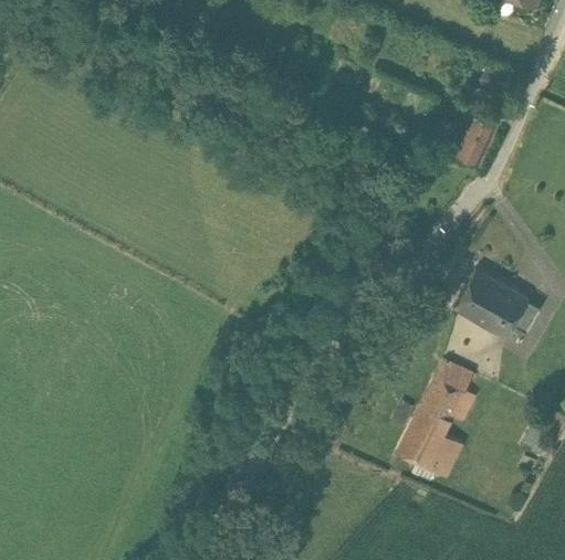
[(495,123),(468,111),(449,151),(477,164),(495,123)]
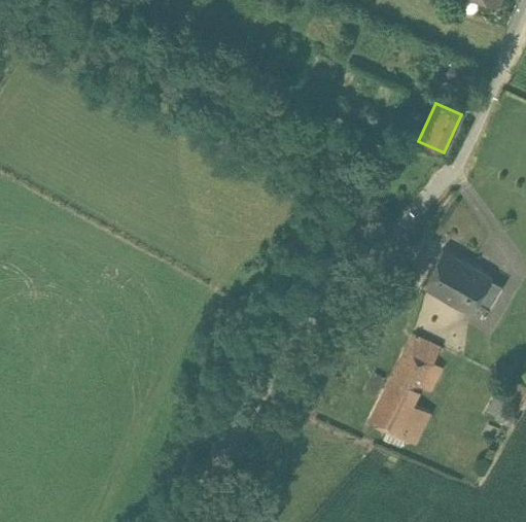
[(491,279),(443,250),(421,285),(469,315),(476,305),(490,281),(491,279)]
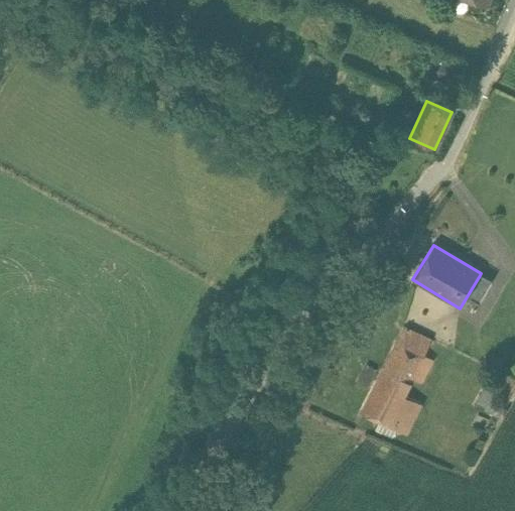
[(493,283),(480,275),(466,298),(479,305),(493,283)]
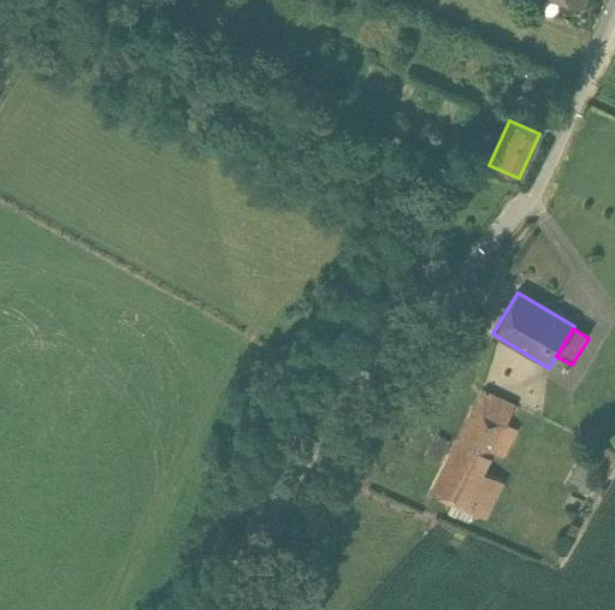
[(484,390),(431,493),(462,509),(482,472),(491,452),(506,425),(515,407),(484,390)]
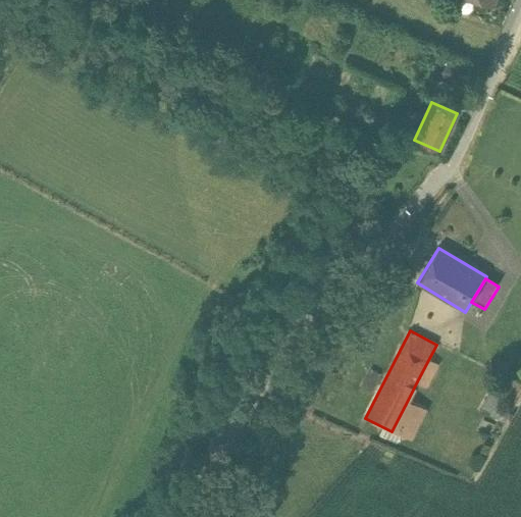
[(428,360),(416,383),(426,389),(438,365),(428,360)]
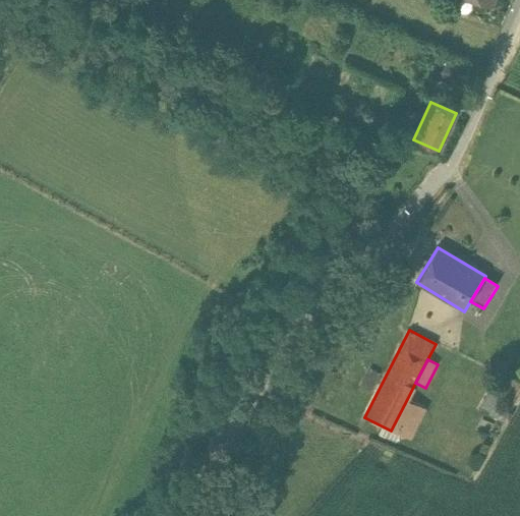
[(492,389),(479,412),(493,419),(505,396),(492,389)]
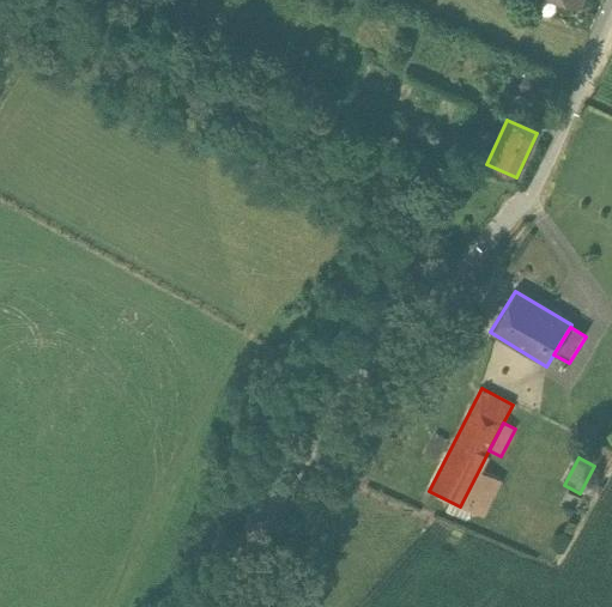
[(479,469),(460,507),(483,517),(501,481),(479,469)]
